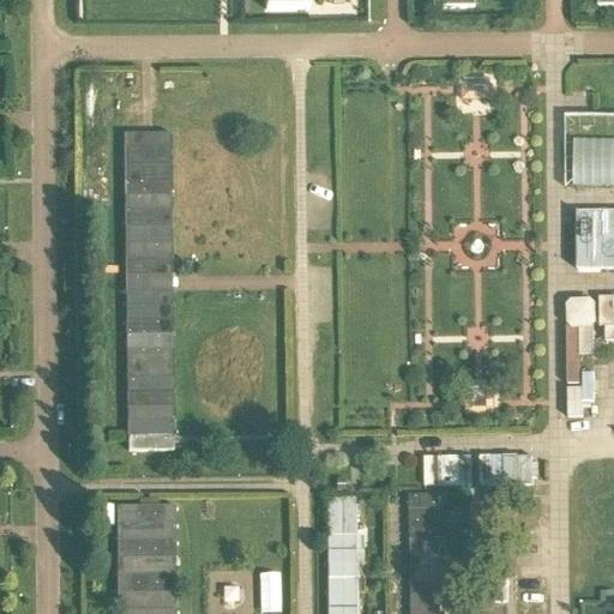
[(308,11),(307,0),(265,0),(266,11),(308,11)]
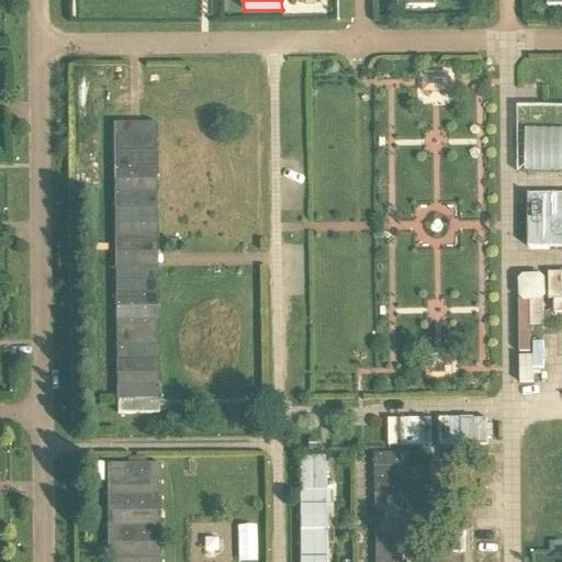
[(156,124),(113,124),(116,401),(117,401),(117,415),(159,414),(159,401),(160,401),(156,124)]
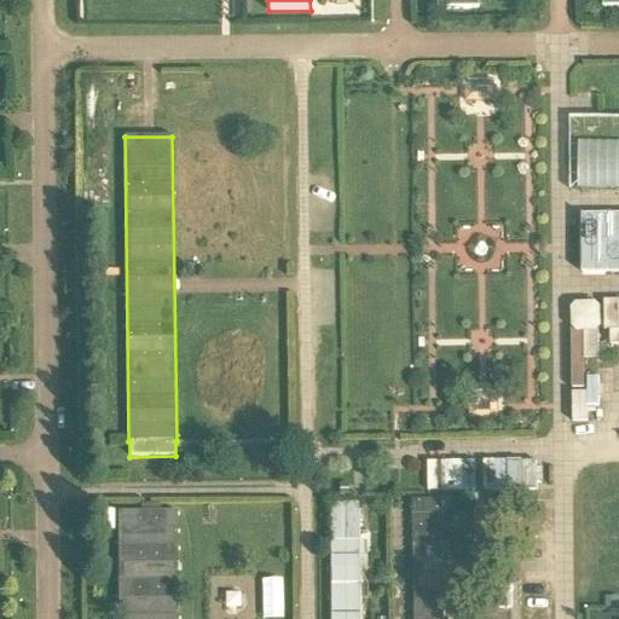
[(579,186),(618,186),(618,139),(579,140),(579,186)]
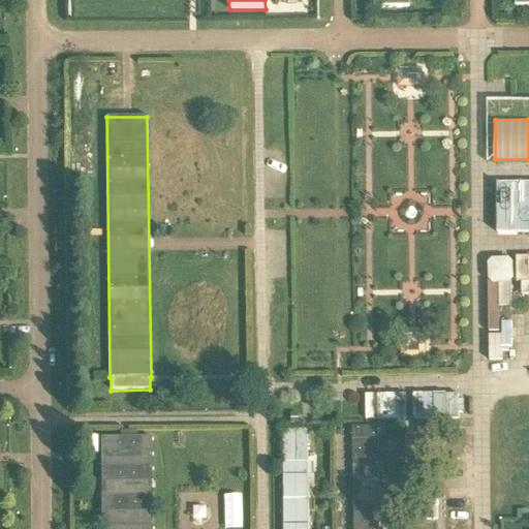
[(528,256),(491,257),(491,332),(501,332),(501,307),(509,307),(509,320),(528,319),(528,181),(498,181),(498,232),(528,232),(528,256)]
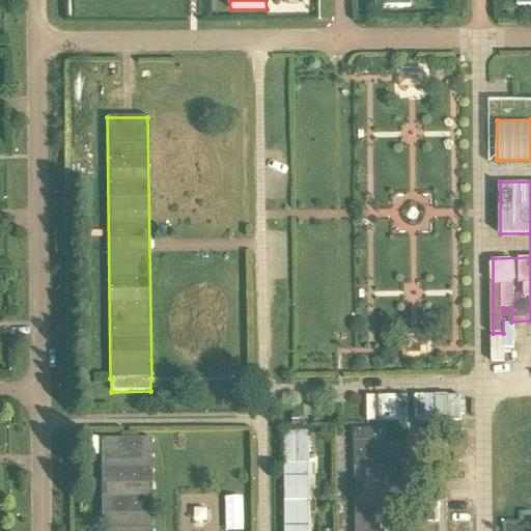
[(466,417),(465,393),(415,395),(415,419),(466,417)]
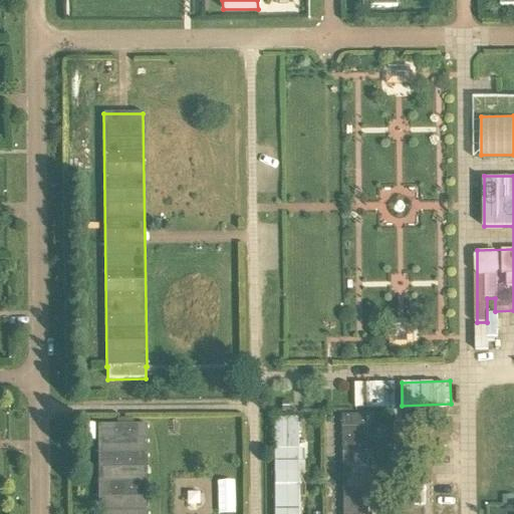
[(354,407),(396,406),(395,381),(354,382),(354,407)]
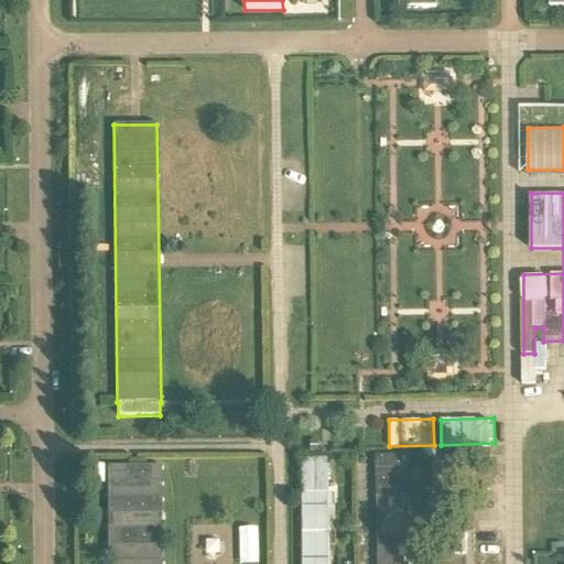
[(404,563),(403,456),(376,457),(378,563),(404,563)]
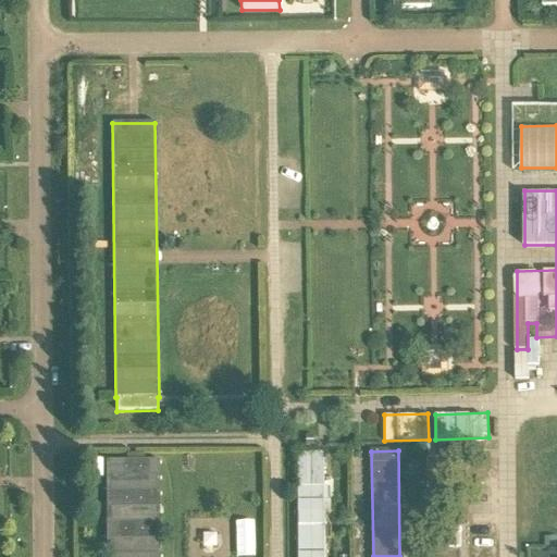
[(323,556),(323,453),(297,453),(297,556),(323,556)]
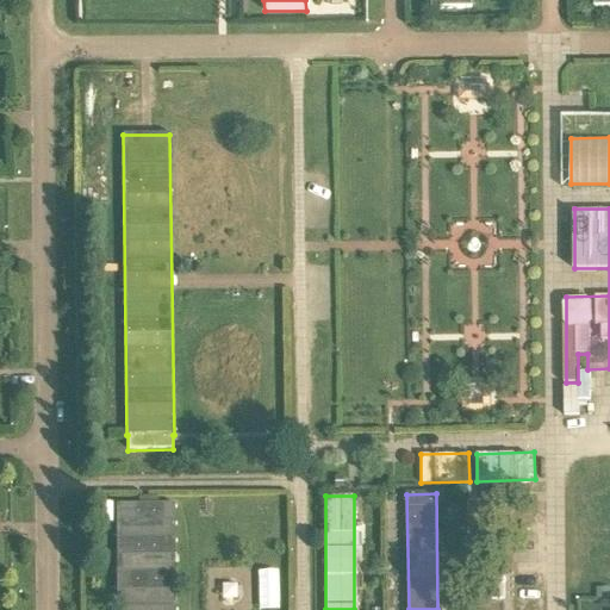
[(138,505),(116,505),(117,609),(175,609),(174,504),(157,505),(157,498),(138,498),(138,505)]
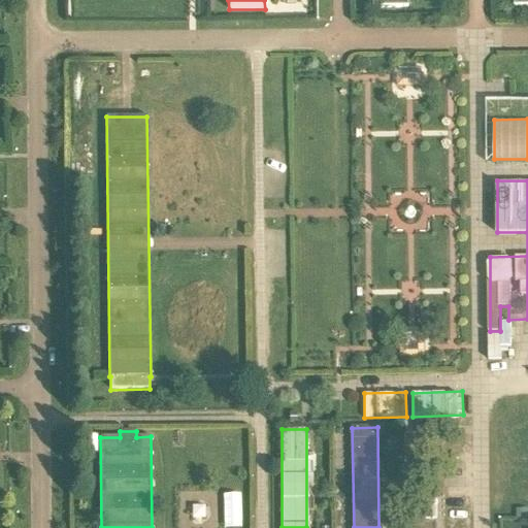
[(405,433),(406,466),(420,465),(419,433),(405,433)]
